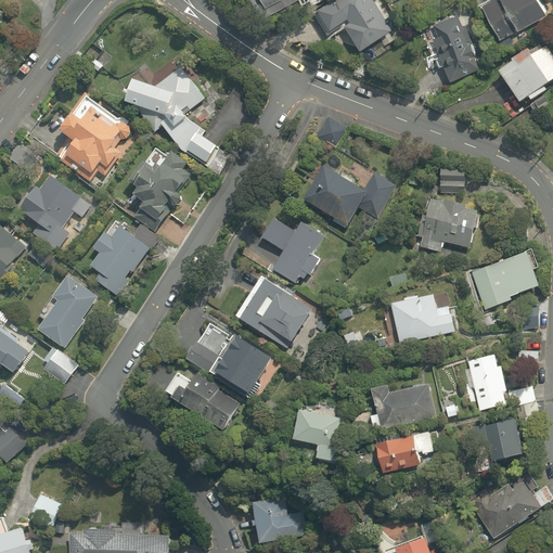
[(262,0),(271,13),(294,0),(262,0)]
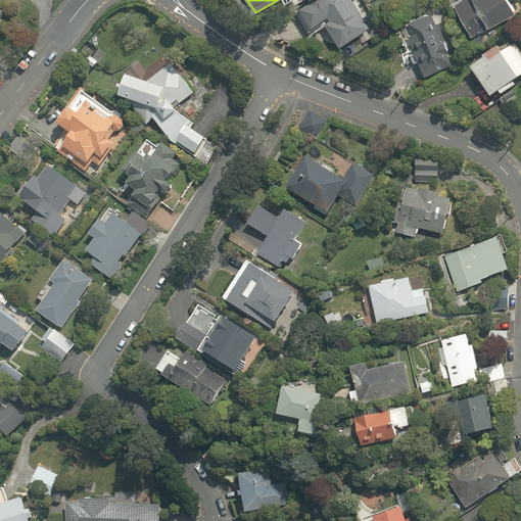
[(326,24),(338,43),(367,25),(351,0),(312,0),(295,10),(308,30),(315,26),(317,30),(326,24)]
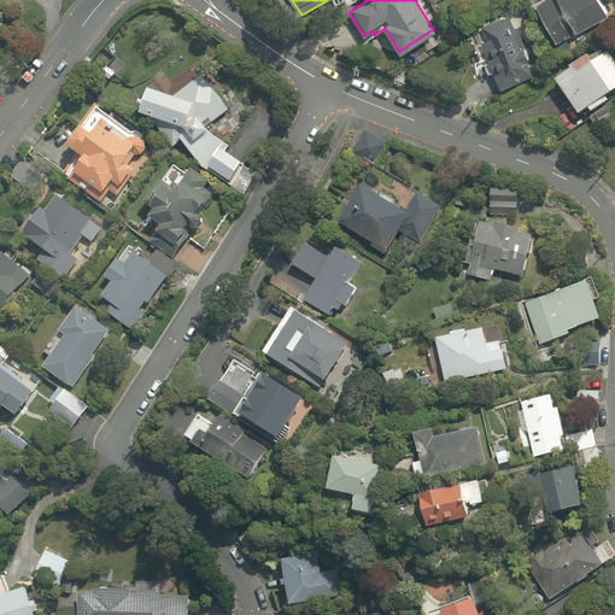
[(610,11),(604,0),(536,0),(554,39),(610,11)]
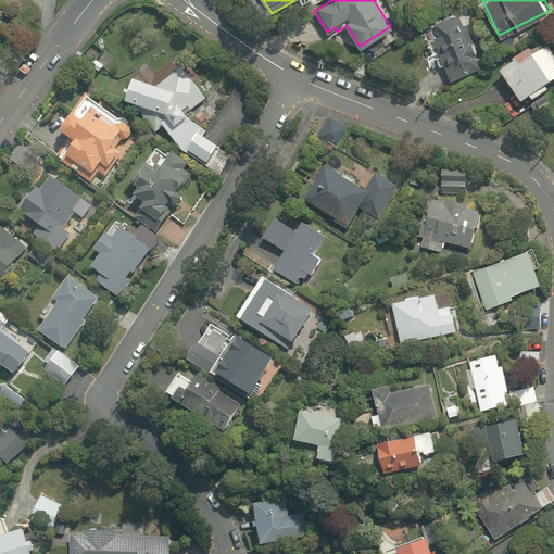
[(471,52),(477,50),(462,23),(454,10),(429,25),(438,39),(432,41),(438,51),(428,57),(433,67),(441,63),(451,79),(458,75),(478,64),(471,52)]
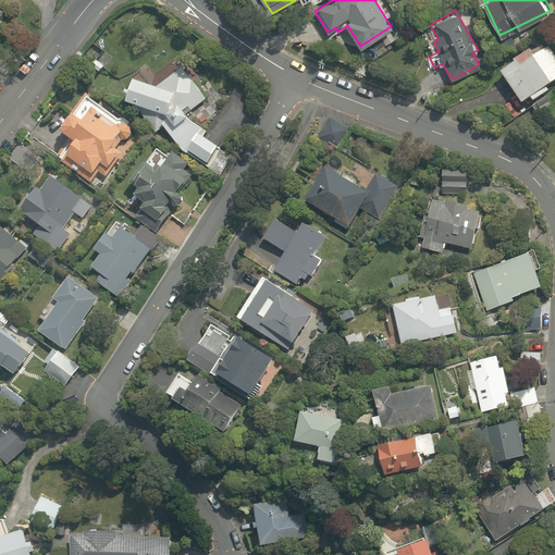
[(554,77),(554,51),(550,44),(544,47),(541,41),(530,49),(528,46),(503,62),(505,64),(498,69),(520,102),(530,96),(532,100),(549,89),(545,85),(554,77)]
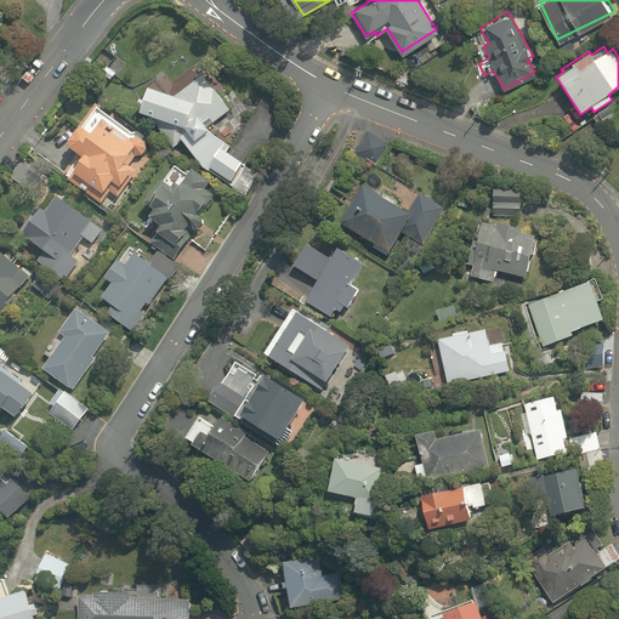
[(172,94),(149,86),(140,114),(151,118),(172,148),(182,141),(203,171),(210,166),(231,177),(240,160),(228,153),(208,123),(227,109),(200,73),(172,94)]
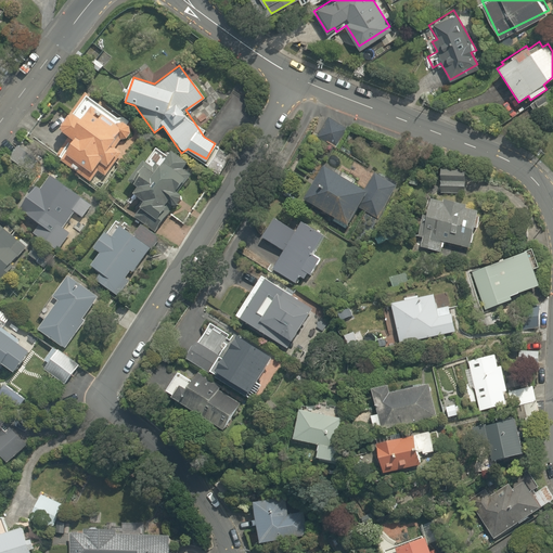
[(136,129),(81,94),(60,128),(78,140),(67,156),(101,178),(111,162),(113,163),(136,129)]
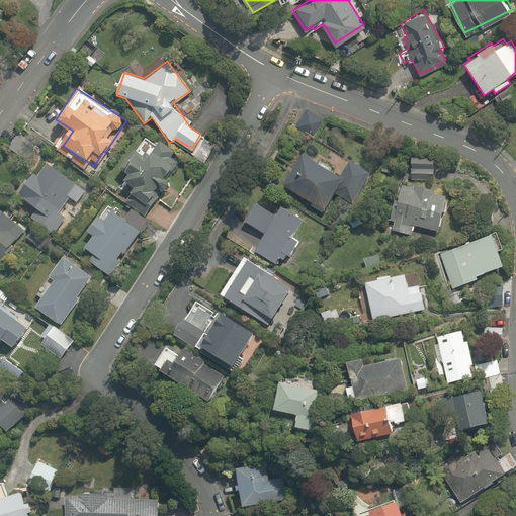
[(170,157),(174,153),(160,142),(146,159),(134,149),(129,155),(118,167),(127,174),(123,179),(134,188),(124,198),(145,216),(168,188),(166,186),(169,183),(164,178),(176,163),(170,157)]
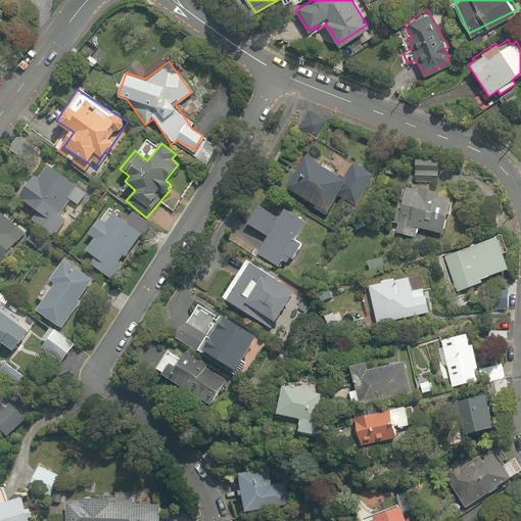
[(342,177),(308,155),(286,189),(339,223),(371,173),(351,160),(342,177)]
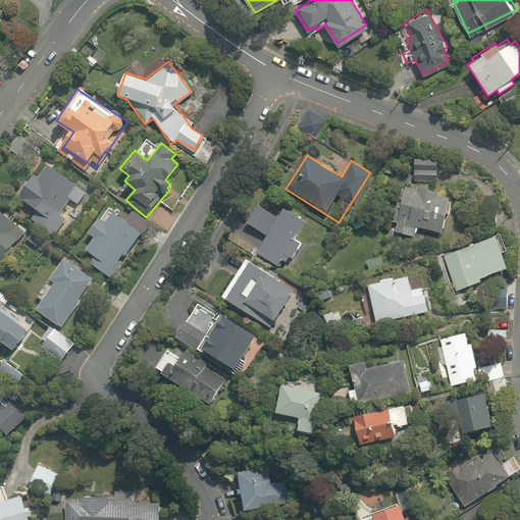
[(438,159),(412,158),(411,178),(437,179),(438,159)]
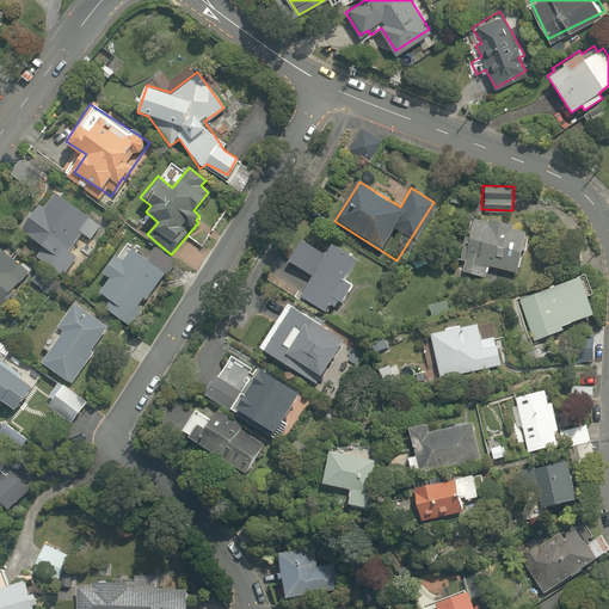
[(54,189),(20,231),(60,260),(79,235),(88,243),(102,226),(92,219),(54,189)]
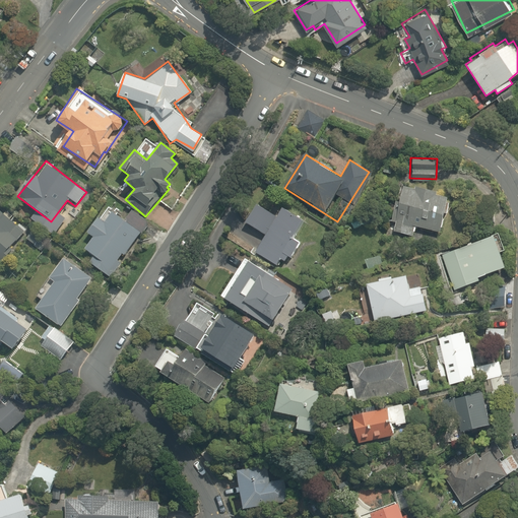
[(437,233),(446,199),(435,195),(436,190),(417,185),(415,190),(400,186),(391,220),(394,221),(392,231),(411,236),(413,227),(437,233)]
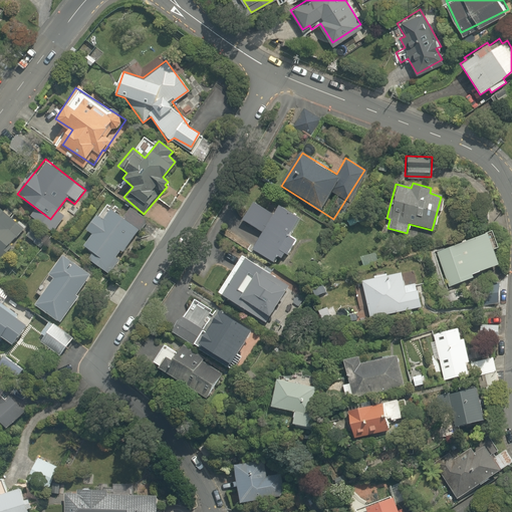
[(264,207),(254,200),(241,219),(262,232),(252,247),(272,261),(276,255),(280,257),(283,253),(287,255),(290,250),(298,238),(289,232),(299,217),(270,199),(264,207)]
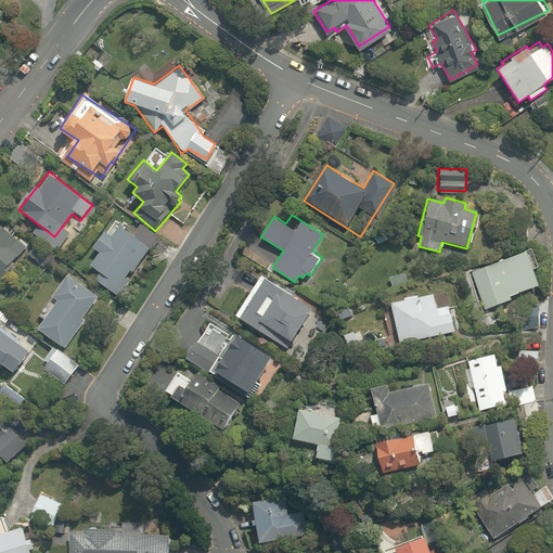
[(0,274),(25,247),(0,223),(0,274)]
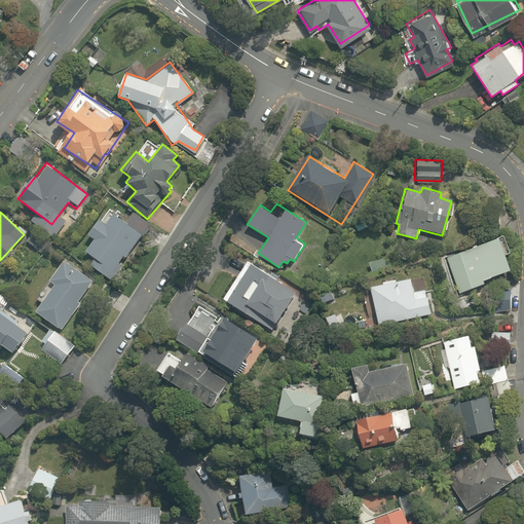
[(108,223),(99,217),(88,231),(97,236),(85,253),(95,259),(89,266),(109,281),(114,273),(125,257),(148,225),(133,214),(126,222),(114,214),(108,223)]
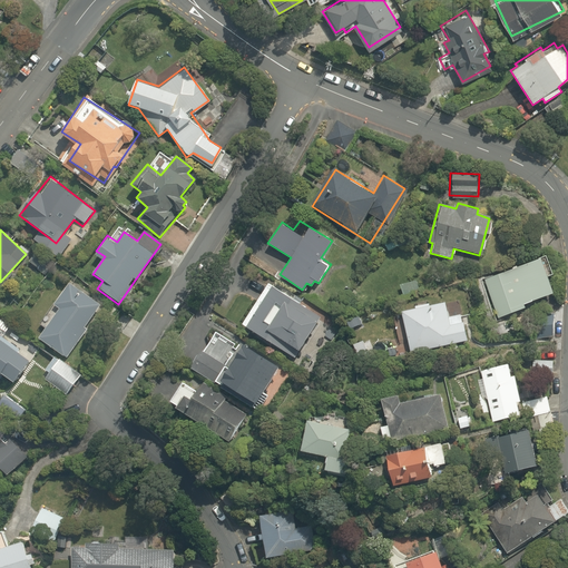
[(525,303),(555,293),(544,258),(482,278),(495,317),(526,307),(525,303)]
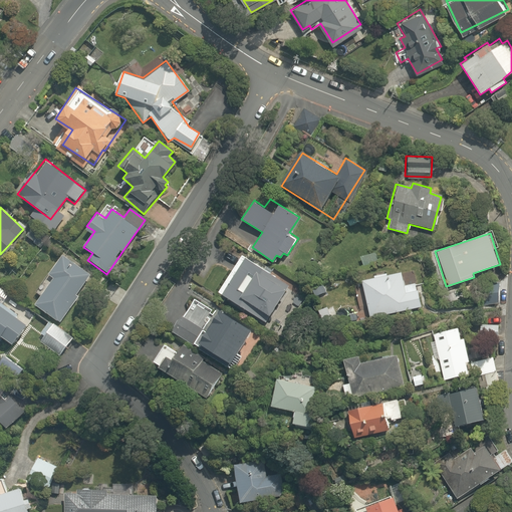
[(245,252),(218,292),(264,323),(291,283),(245,252)]
